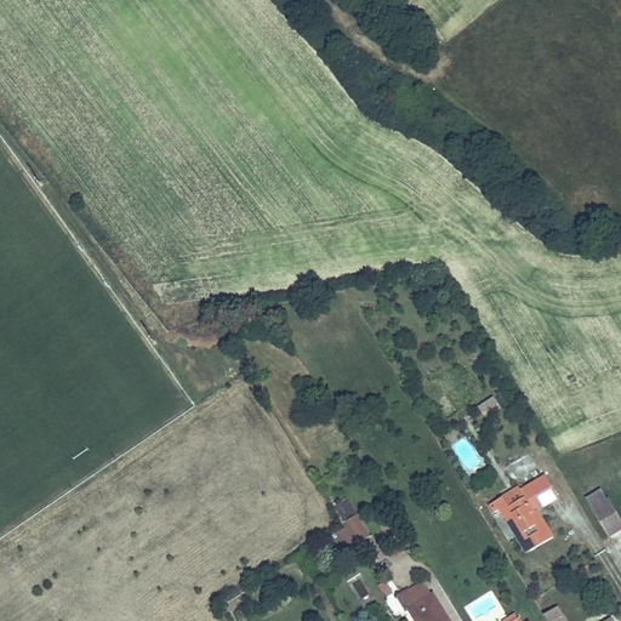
[(494,399),(480,408),(486,417),(500,408),(494,399)]
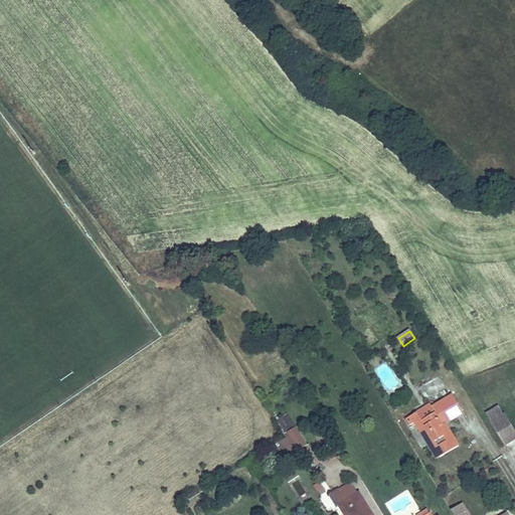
[(464,413),(452,394),(431,407),(435,413),(416,424),(427,443),(431,442),(440,457),(459,446),(448,427),(445,430),(443,425),(446,423),(464,413)]
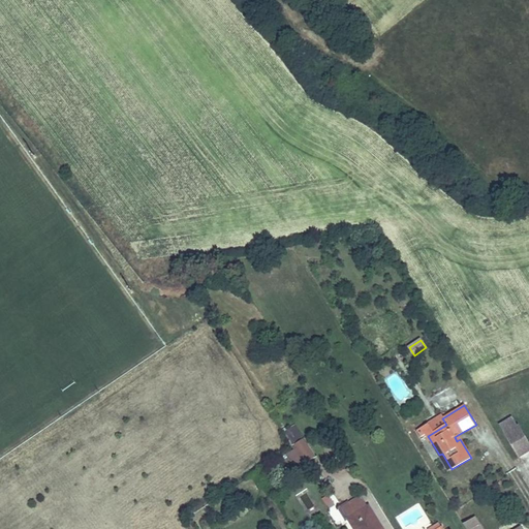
[(442,418),(441,416),(423,428),(426,433),(428,436),(446,425),(442,418)]
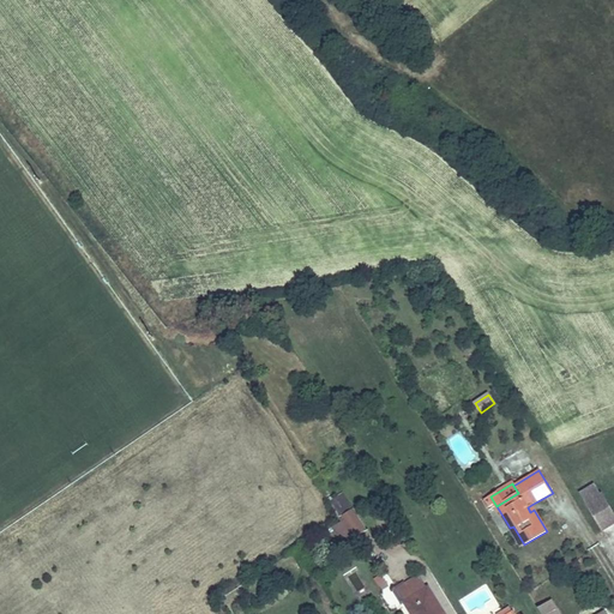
[(595,485),(579,493),(602,530),(613,523),(613,513),(602,494),(601,495),(595,485)]
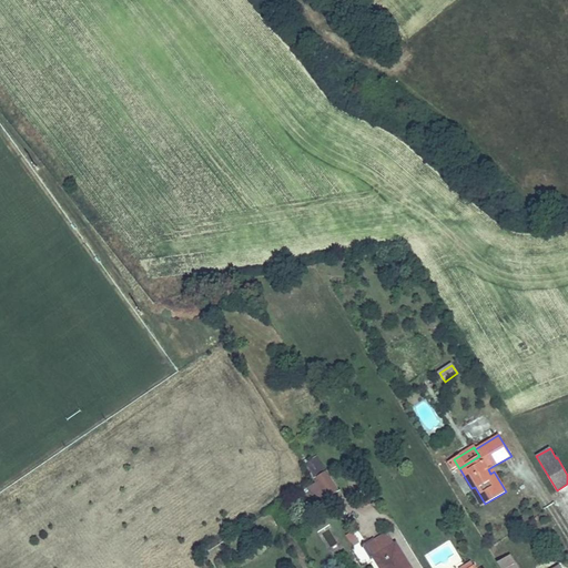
[(316,477),(326,470),(317,457),(304,465),(315,483),(318,480),(316,477)]
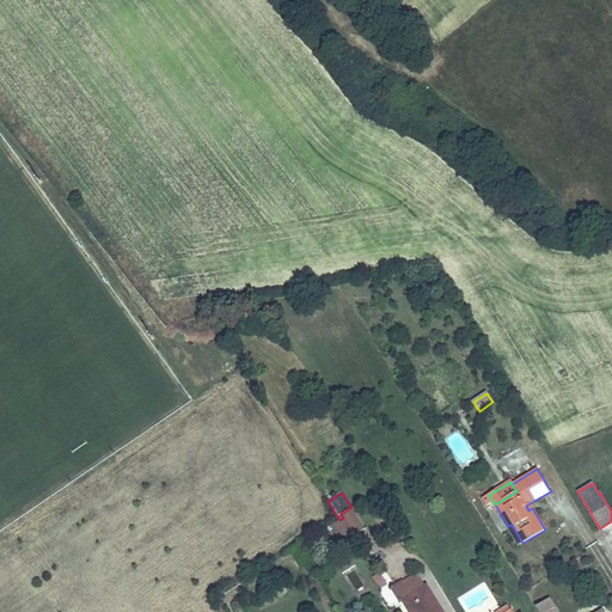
[(365,528),(352,507),(341,514),(343,518),(340,520),(350,538),(365,528)]
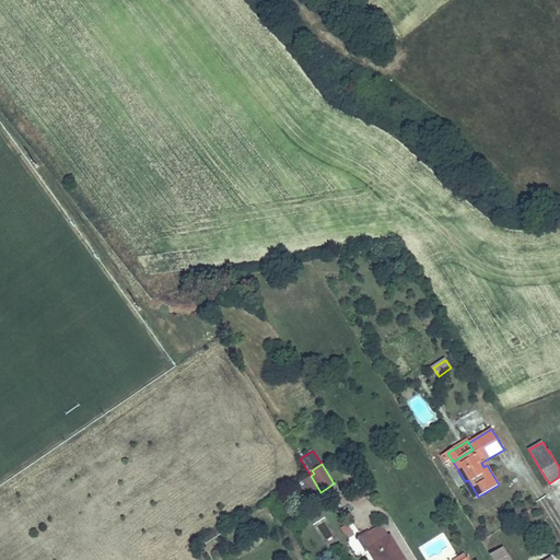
[(311,476),(303,481),(313,498),(321,492),(311,476)]
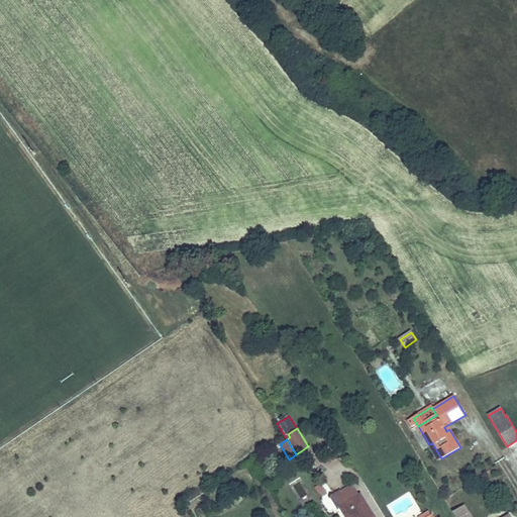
[(441,458),(432,443),(429,444),(438,460),(441,458)]
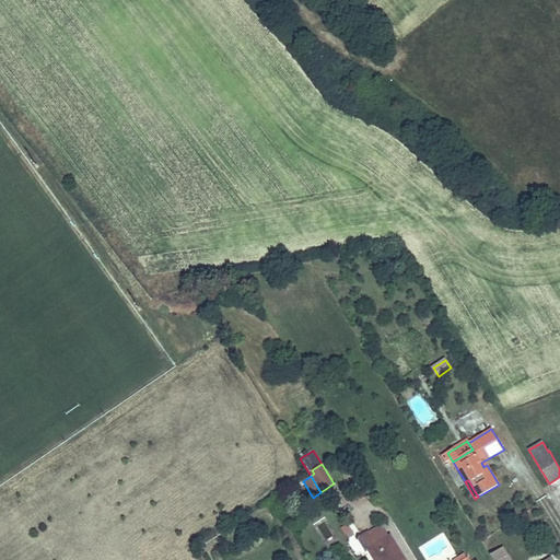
[(328,520),(339,543),(354,536),(342,512),(328,520)]
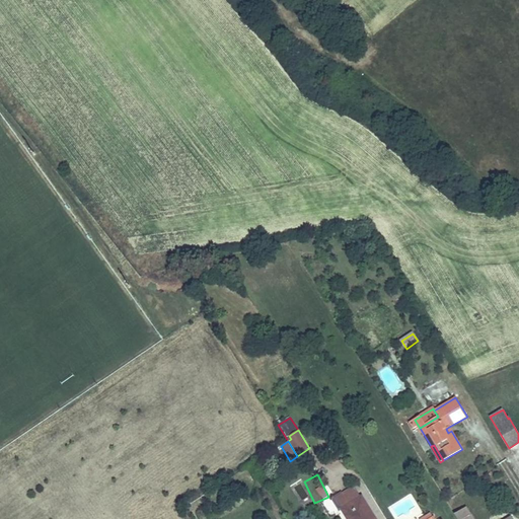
[(360,498),(353,487),(343,494),(350,505),(342,510),(348,518),(375,518),(374,518),(372,518),(371,518),(368,515),(371,513),(362,498),(360,498)]
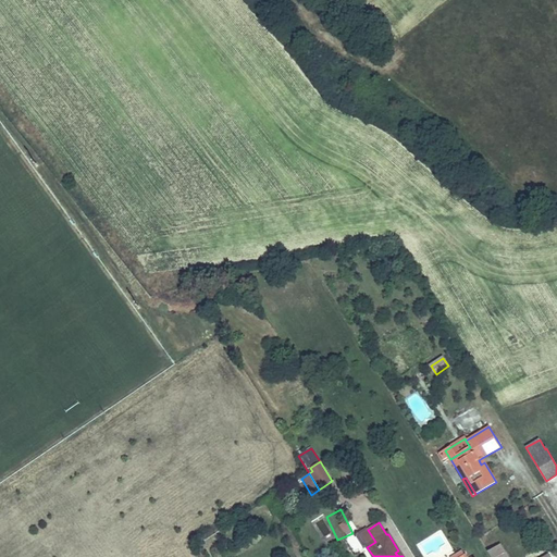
[(368,530),(367,528),(357,533),(356,536),(363,549),(367,547),(375,542),(368,530)]
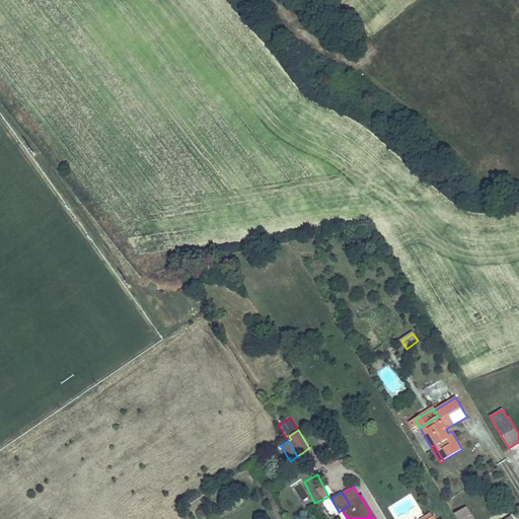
[(471,518),(465,509),(455,515),(456,518),(471,518)]
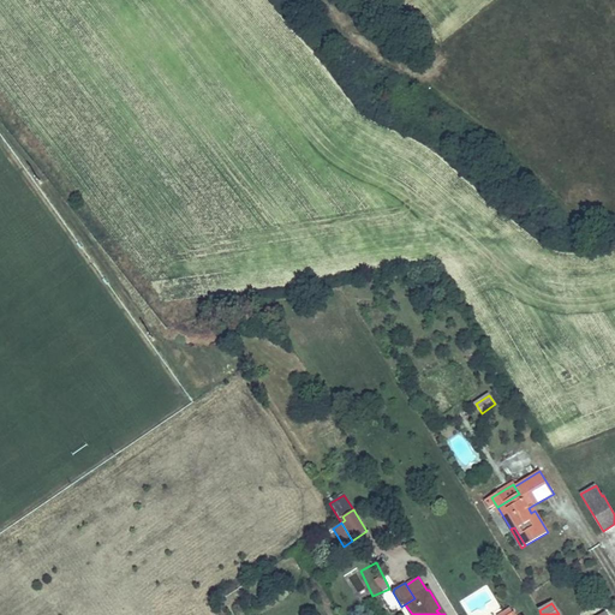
All buildings are outlined.
